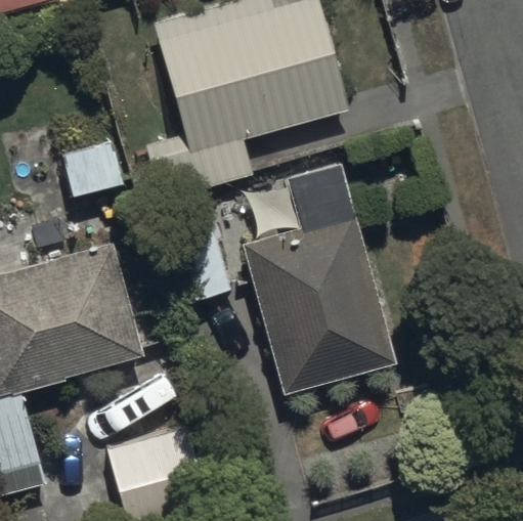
[(0,0),(0,13),(50,0),(0,0)]
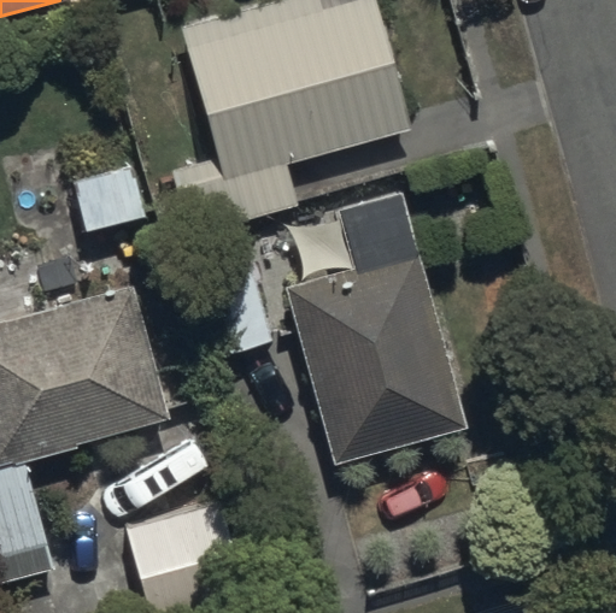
[(218,158),(210,160),(172,170),(189,235),(294,207),(282,163),(405,131),(373,0),(362,0),(320,11),(317,0),(275,0),(182,24),(218,158)]
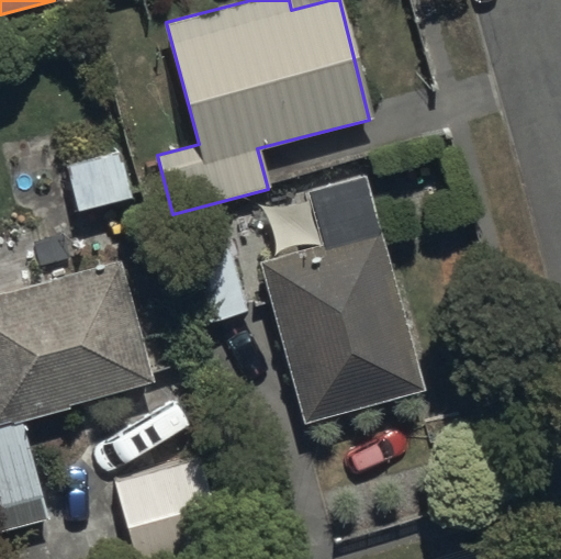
[(68,160),(80,210),(132,199),(121,148),(68,160)]
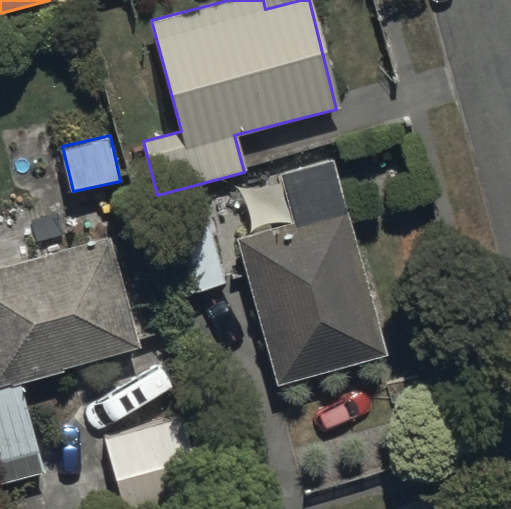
[(236,240),(275,383),(384,354),(333,166),(280,181),(292,225),(236,240)]
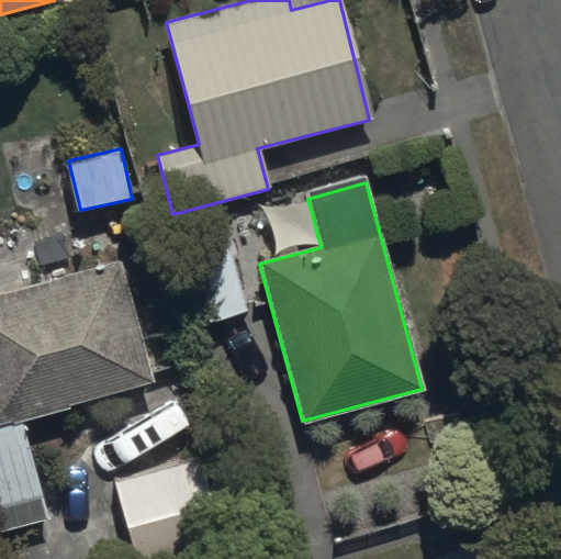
[(201,330),(210,327),(247,314),(246,310),(225,234),(178,246),(201,330)]
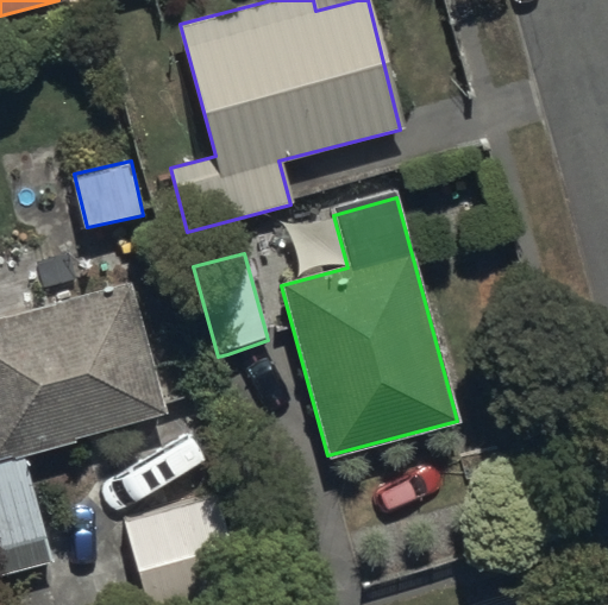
[(0,578),(55,562),(24,457),(167,415),(130,283),(0,317),(0,578)]
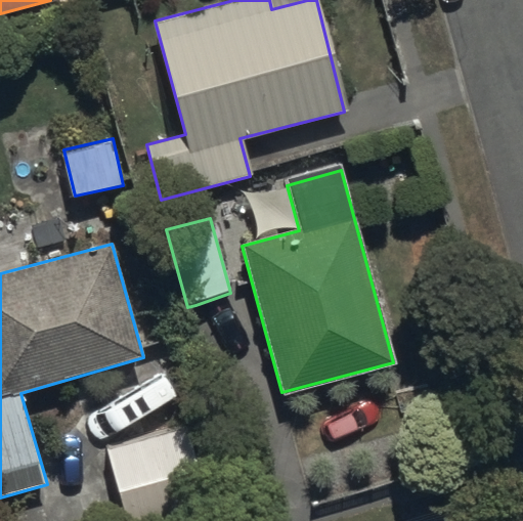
[(187,430),(105,450),(124,520),(187,520),(210,516),(187,430)]
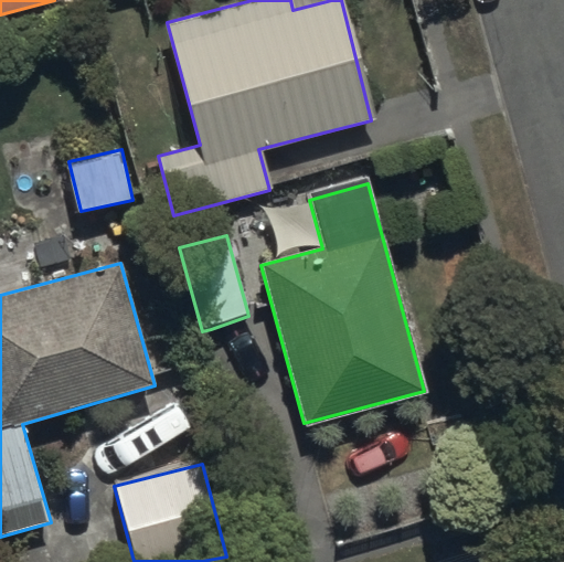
All buildings are outlined.
